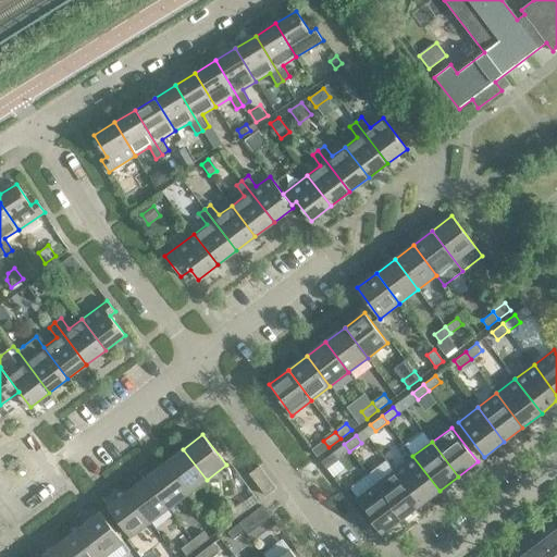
[(349,452),(344,444),(333,453),(338,459),(349,452)]
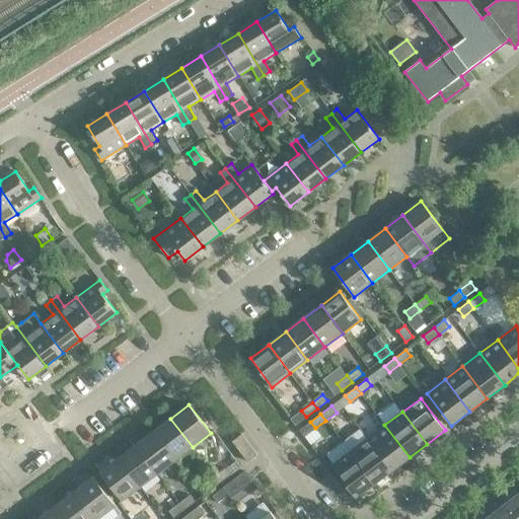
[(193,447),(170,419),(153,432),(175,460),(193,447)]
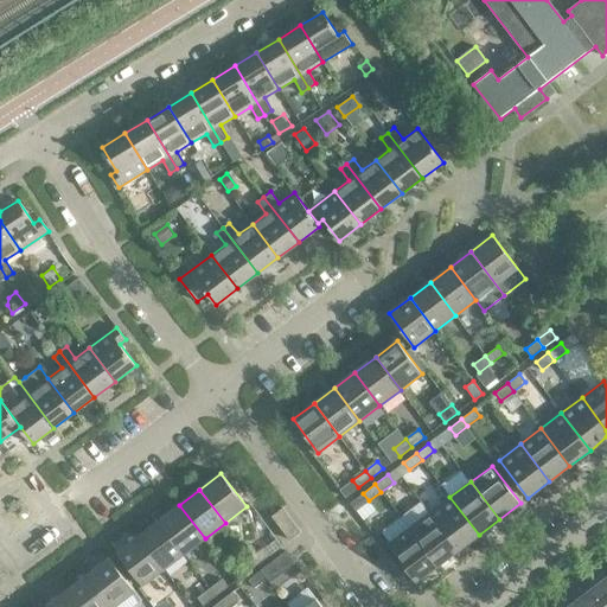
[(479,535),(449,497),(429,512),(458,550),(479,535)]
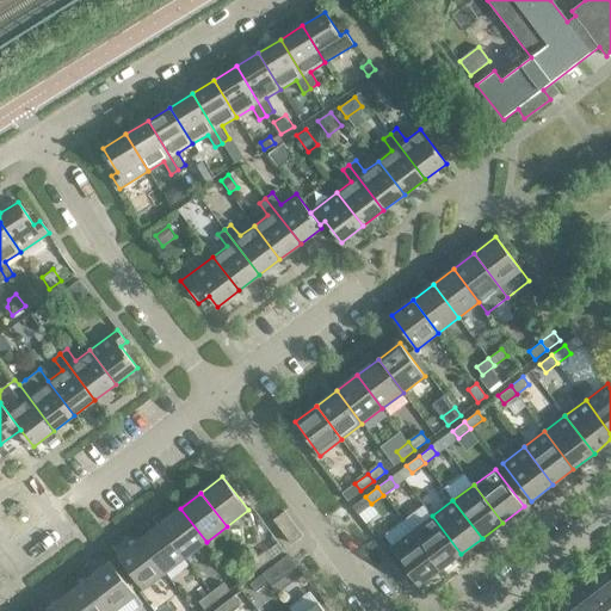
[(207,542),(180,508),(160,524),(185,557),(207,542)]
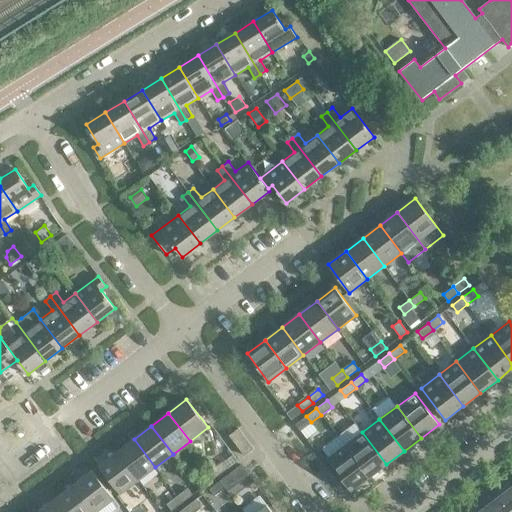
[(253,449),(238,428),(229,435),(244,455),(253,449)]
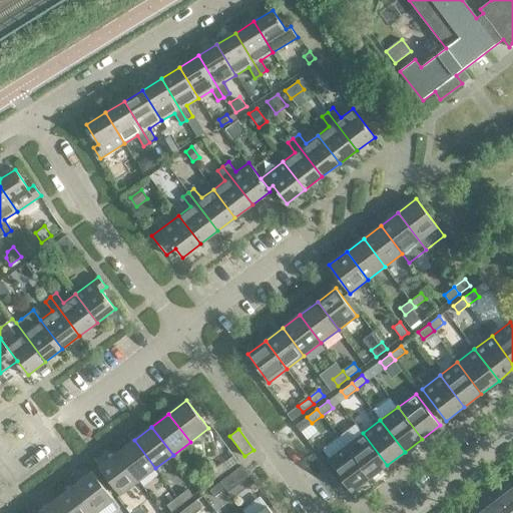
[(387,465),(363,433),(346,447),(370,478),(387,465)]
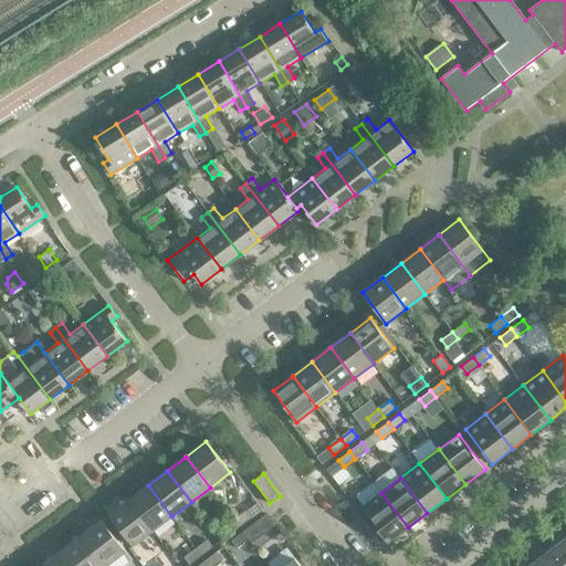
[(171,516),(148,485),(129,500),(153,531),(171,516)]
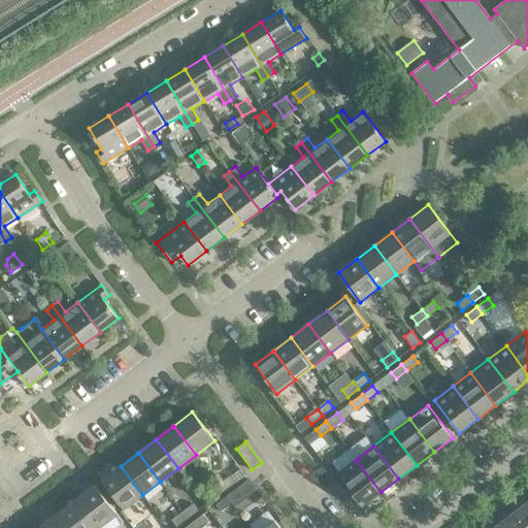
[(381,492),(356,460),(337,473),(361,505),(358,507),(359,508),(381,492)]
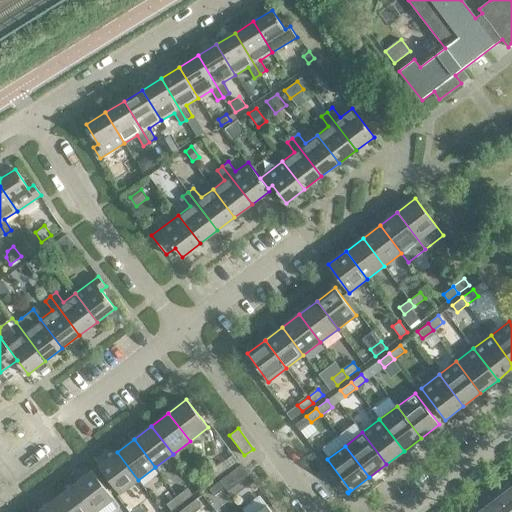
[(138,480),(117,452),(99,466),(120,494),(138,480)]
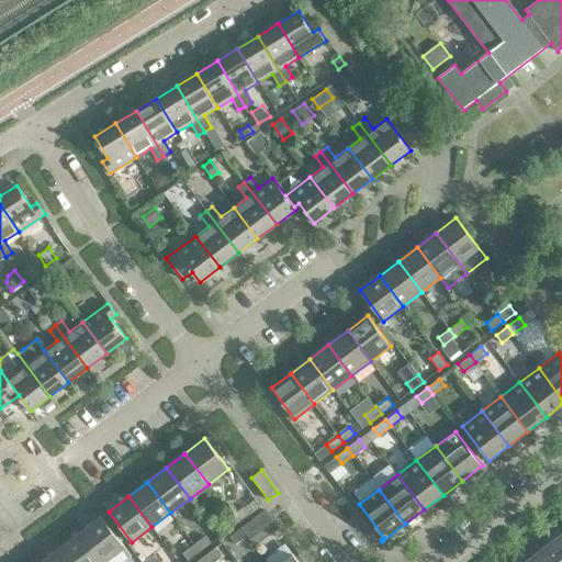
[(244,507),(232,516),(237,524),(249,515),(244,507)]
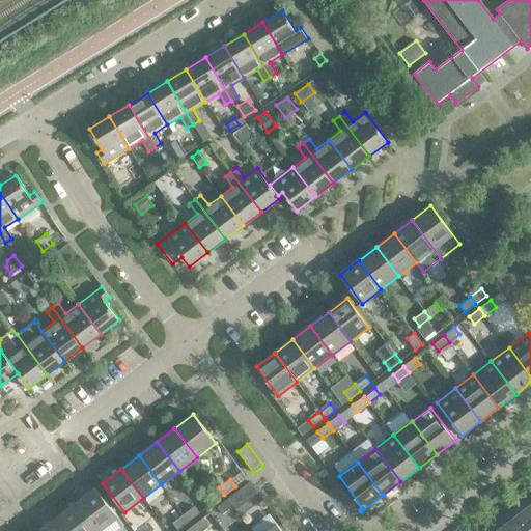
[(256,488),(251,482),(228,499),(233,506),(256,488)]
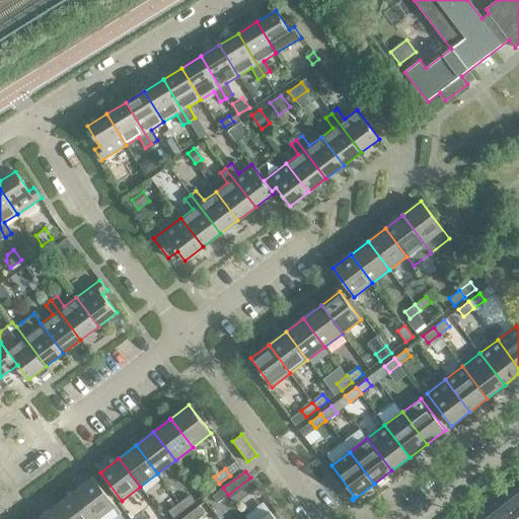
[(93,476),(75,491),(96,518),(114,518),(122,514),(93,476)]
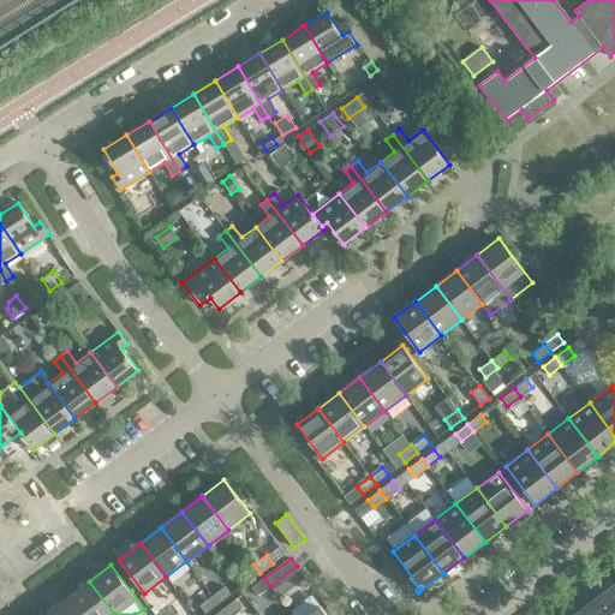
[(260,573),(254,565),(242,574),(248,583),(260,573)]
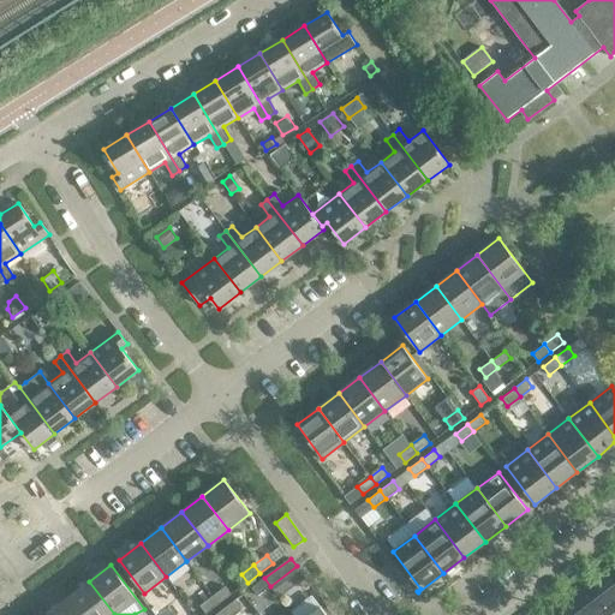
[(270,586),(264,578),(251,587),(257,596),(270,586)]
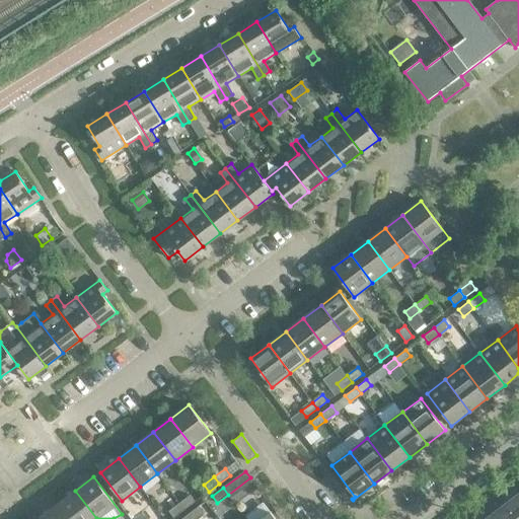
[(96,518),(75,491),(58,504),(69,518),(96,518)]
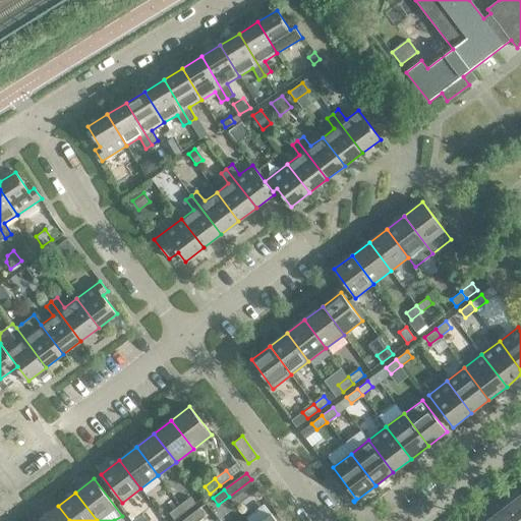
[(520,520),(520,497),(520,496),(503,509),(511,520),(520,520)]
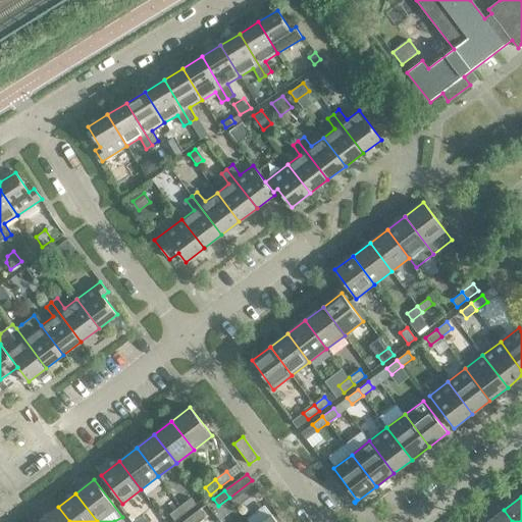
[(191,498),(180,506),(186,513),(196,505),(191,498)]
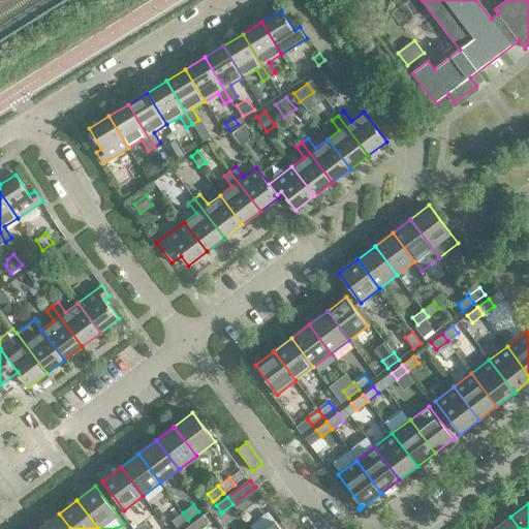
[(188,520),(183,512),(172,521),(177,528),(188,520)]
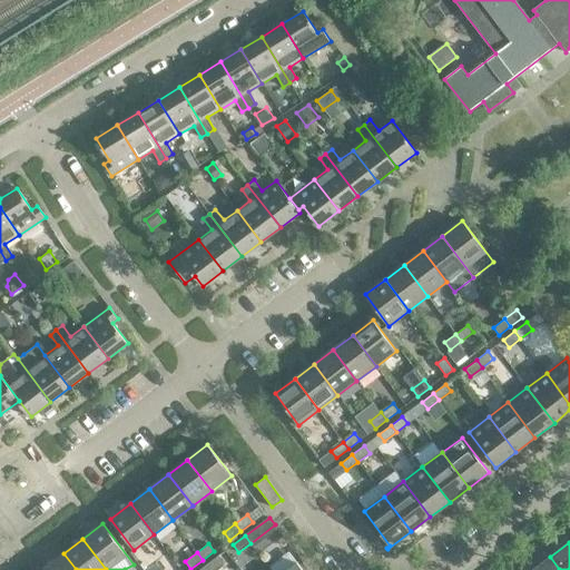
[(76,569),(64,553),(45,568),(46,569),(76,569)]
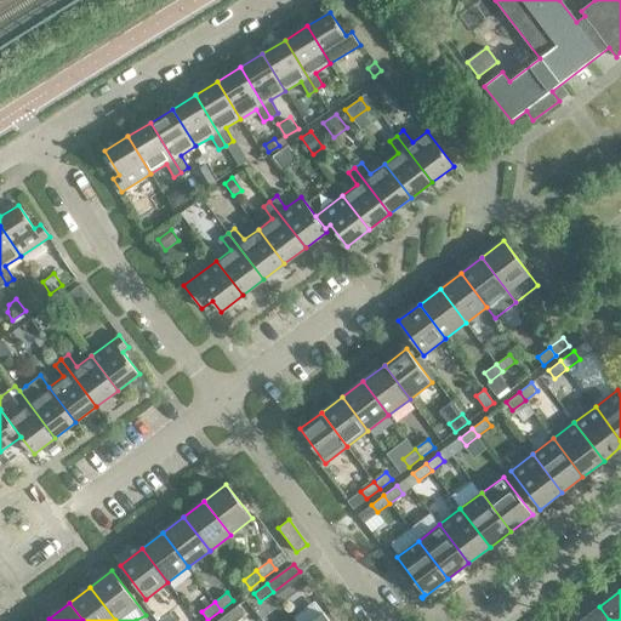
[(234,620),(244,614),(238,607),(224,615),(228,620),(234,620)]
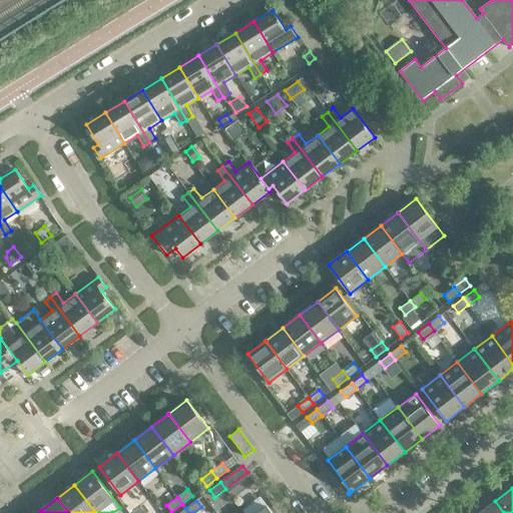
[(503,512),(495,501),(479,512),(503,512)]
